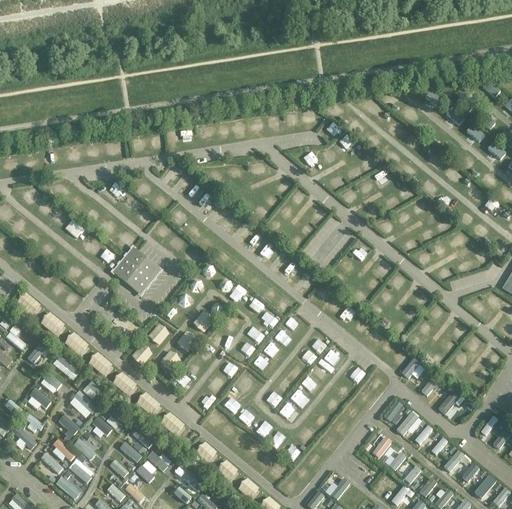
[(495,98),(501,91),(488,80),(482,87),(495,98)]
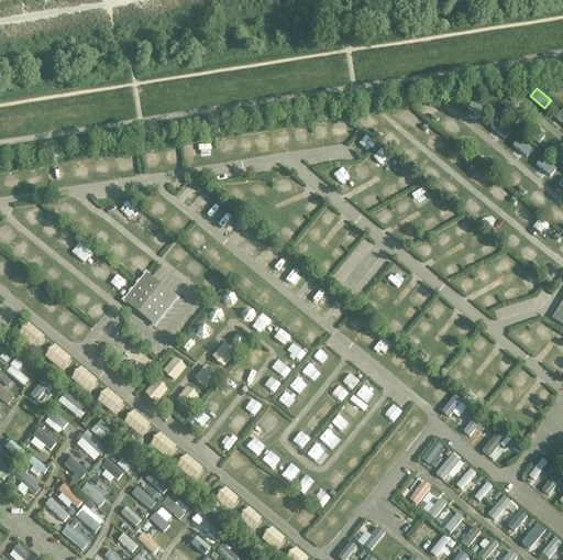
[(483,118),(488,111),(474,99),(467,106),(483,118)]
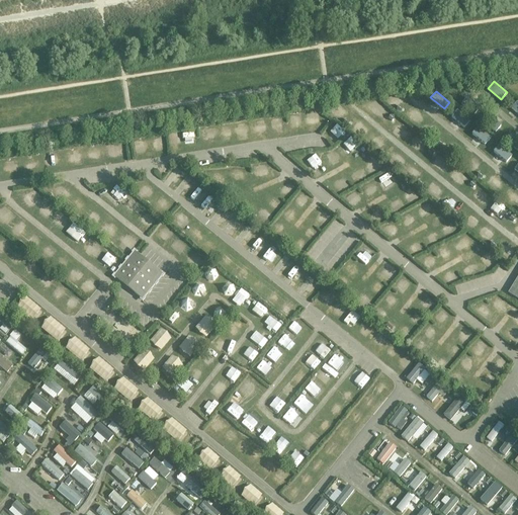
[(475,113),(481,107),(466,95),(461,102),(475,113)]
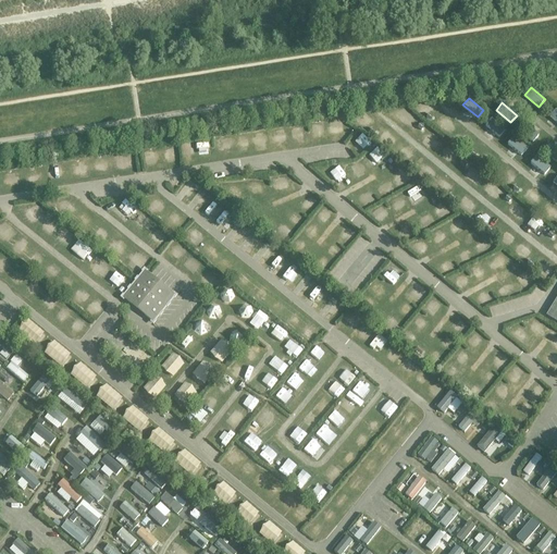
[(499,135),(506,128),(492,117),(485,124),(492,130),(499,135)]
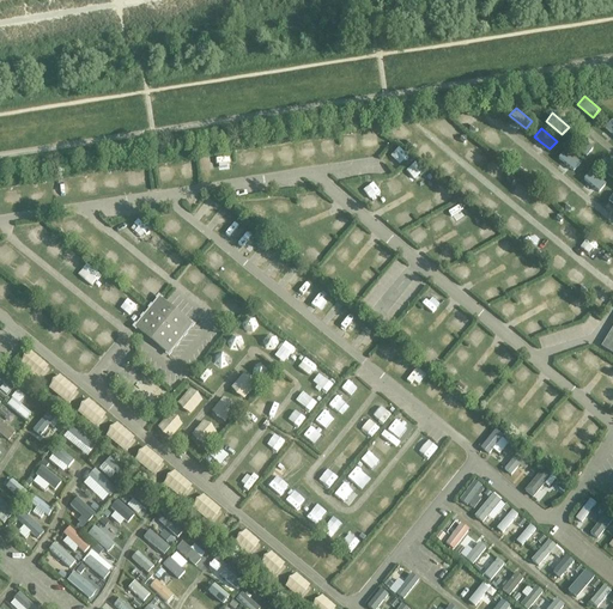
[(587,156),(594,147),(578,134),(571,142),(587,156)]
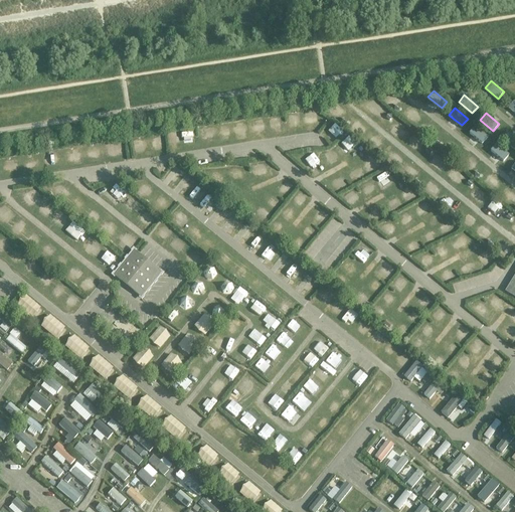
[(483,143),(488,136),(475,125),(470,132),(483,143)]
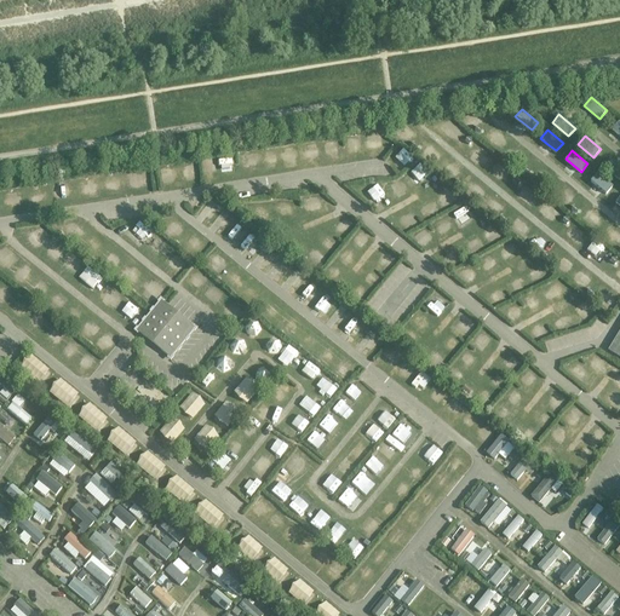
[(619,178),(619,177),(619,165),(610,157),(603,165),(619,178)]
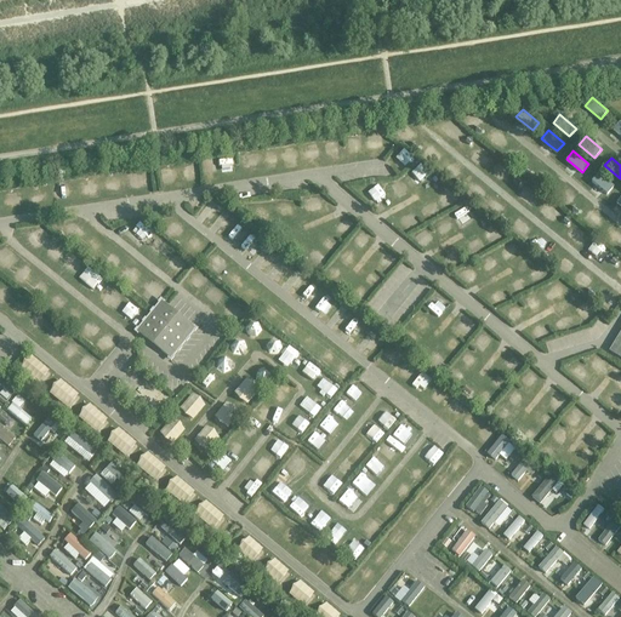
[(607,193),(614,184),(598,171),(591,180),(607,193)]
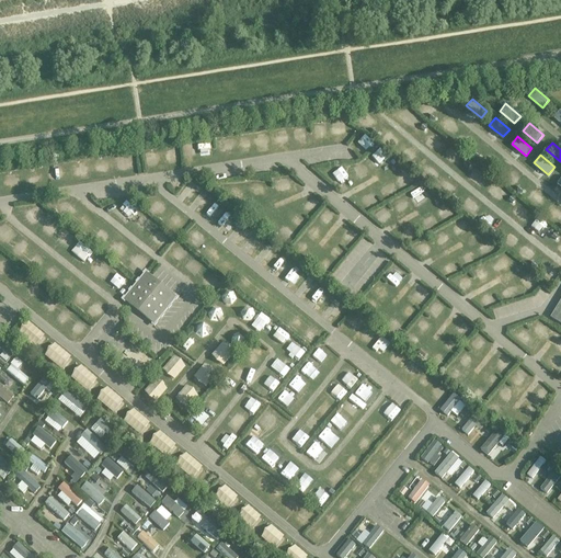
[(345,158),(339,160),(343,173),(350,171),(345,158)]
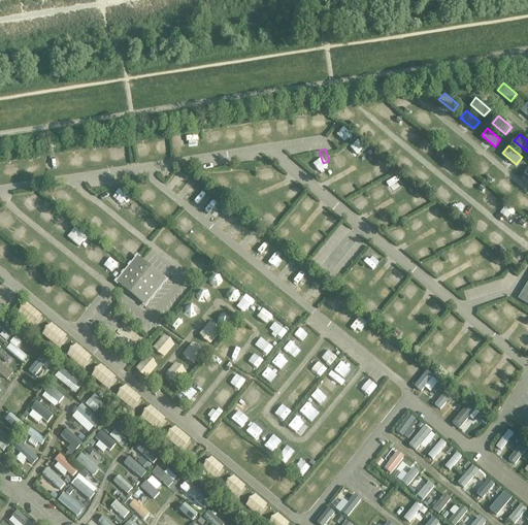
[(261,172),(271,172),(271,161),(261,161),(261,172)]
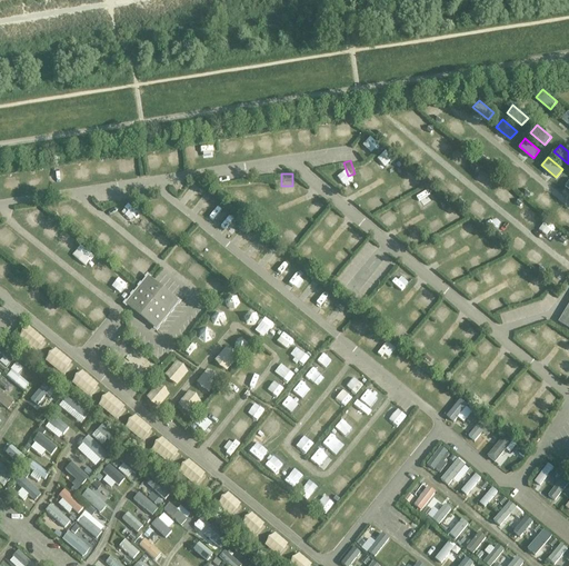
[(190,194),(195,180),(189,178),(183,190),(190,194)]
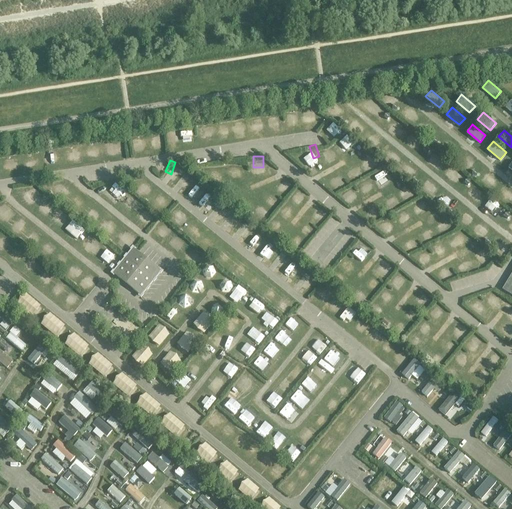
[(27,187),(34,195),(44,187),(36,178),(27,187)]
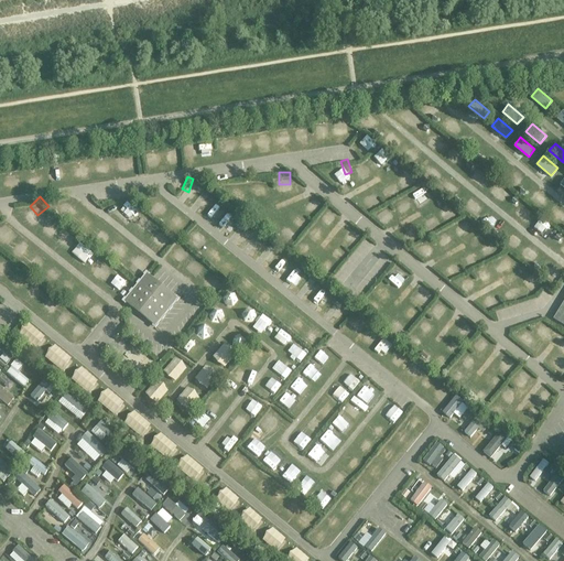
[(324,204),(324,215),(335,215),(335,204),(324,204)]
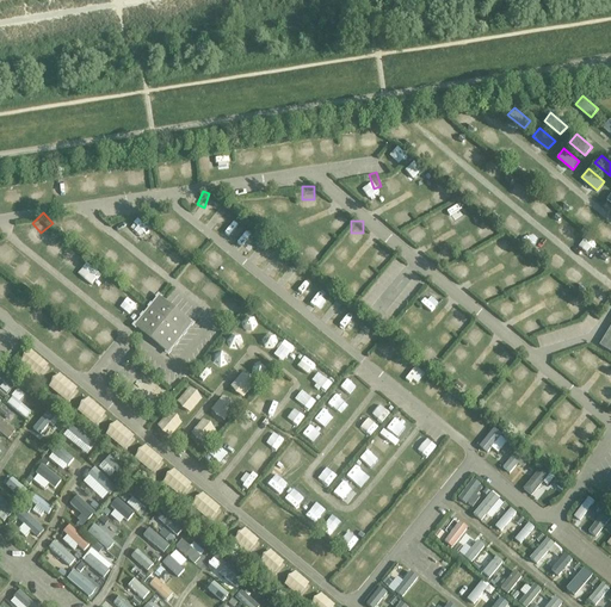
[(24,272),(29,266),(18,258),(13,262),(24,272)]
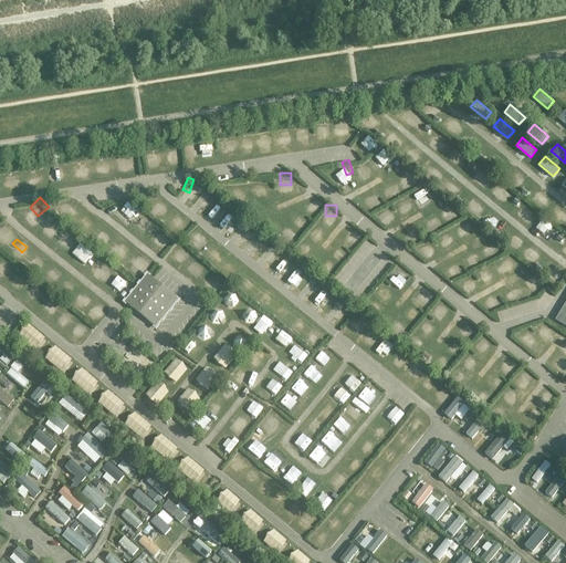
[(128,260),(138,268),(146,258),(136,250),(128,260)]
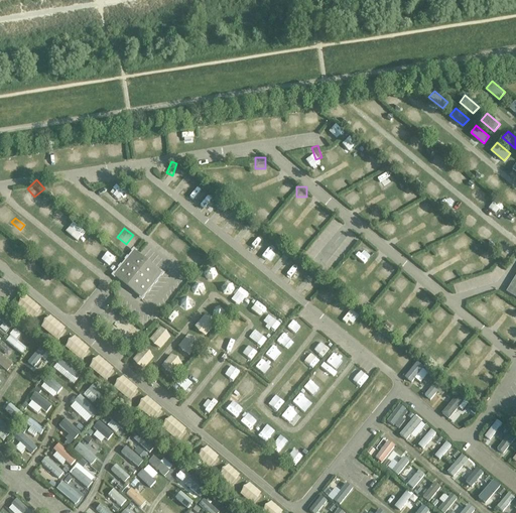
[(439,248),(450,242),(447,238),(437,244),(439,248)]
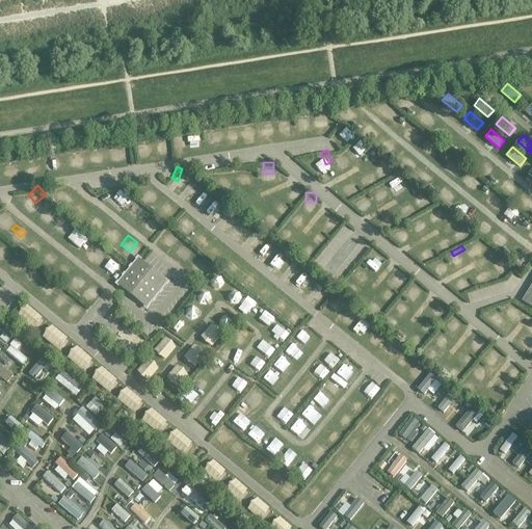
[(22,247),(16,255),(24,263),(30,256),(22,247)]
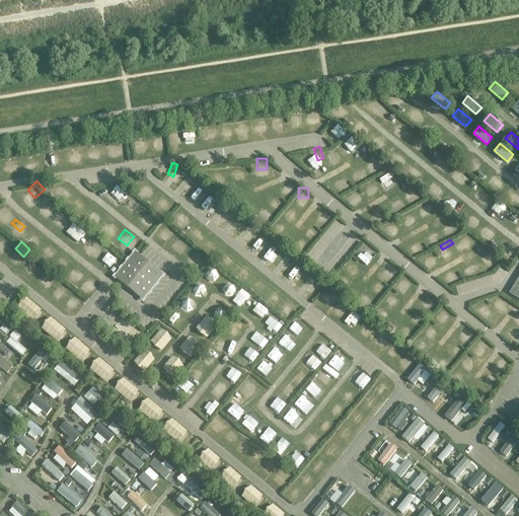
[(115,246),(106,255),(115,263),(123,253),(115,246)]
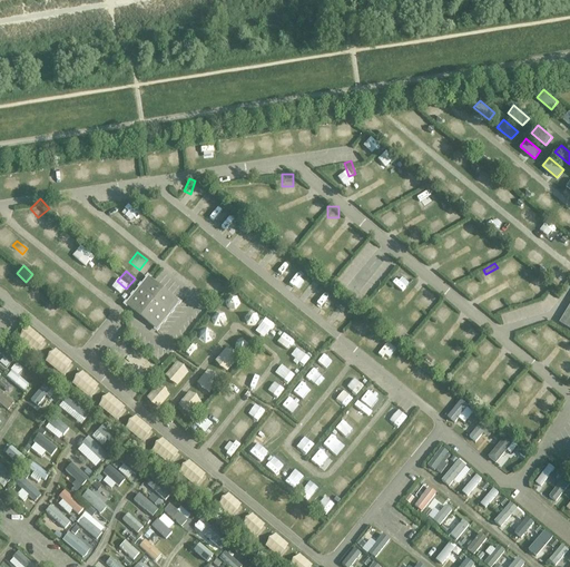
[(126,299),(123,303),(126,305),(127,304),(155,326),(154,328),(157,330),(159,326),(158,326),(163,321),(164,322),(167,318),(166,318),(170,312),(172,313),(174,309),(177,303),(178,304),(182,300),(178,297),(177,299),(149,276),(150,275),(147,272),(145,276),(141,282),(140,281),(137,285),(138,285),(134,291),(133,290),(130,294),(130,295),(127,300),(126,299)]
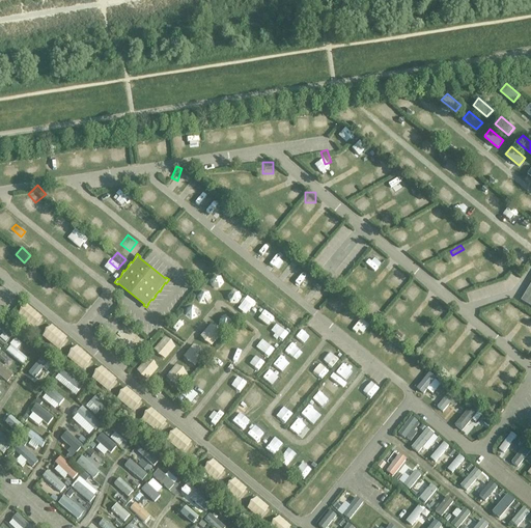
[(30,260),(27,266),(39,273),(43,268),(30,260)]
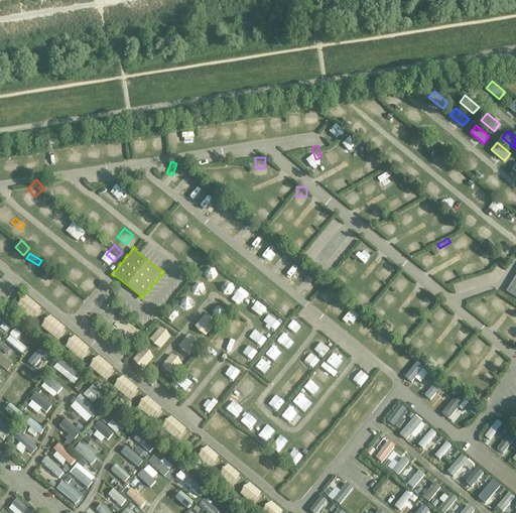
[(210,273),(219,266),(213,258),(204,264),(210,273)]
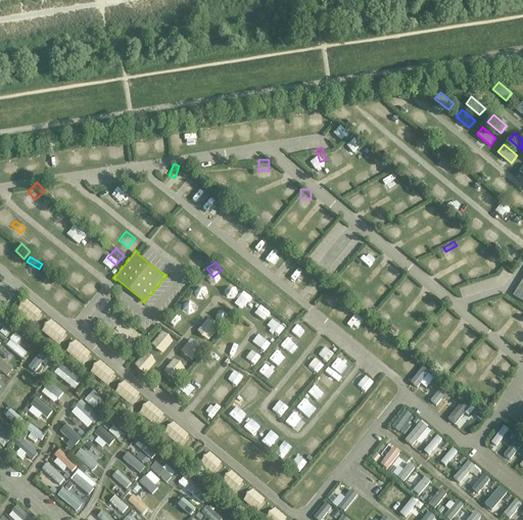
[(314,272),(303,282),(307,286),(317,275),(314,272)]
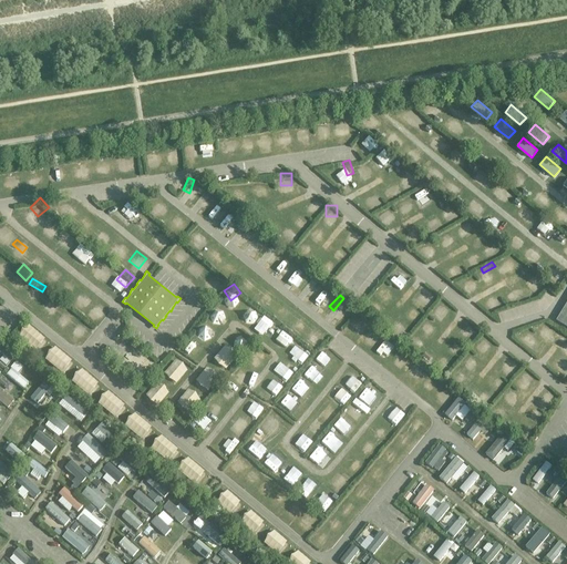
[(566,300),(556,319),(566,325),(566,300)]
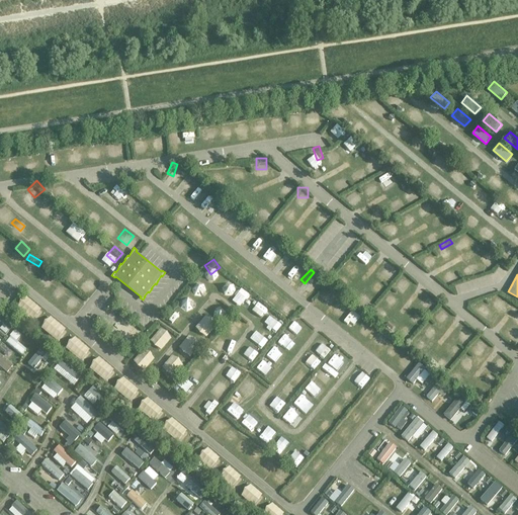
[(194,288),(204,286),(203,276),(193,277),(194,288)]
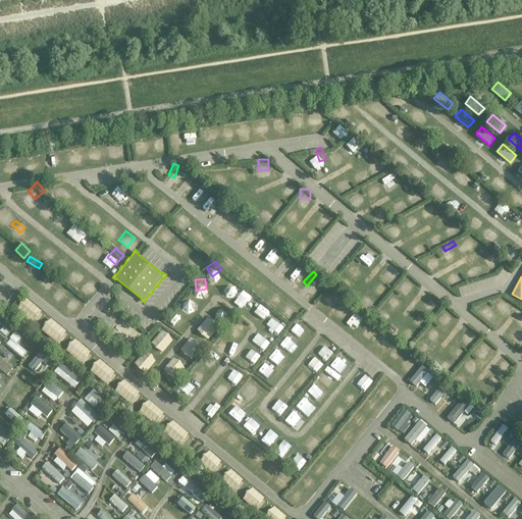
[(243,281),(240,287),(251,296),(255,291),(243,281)]
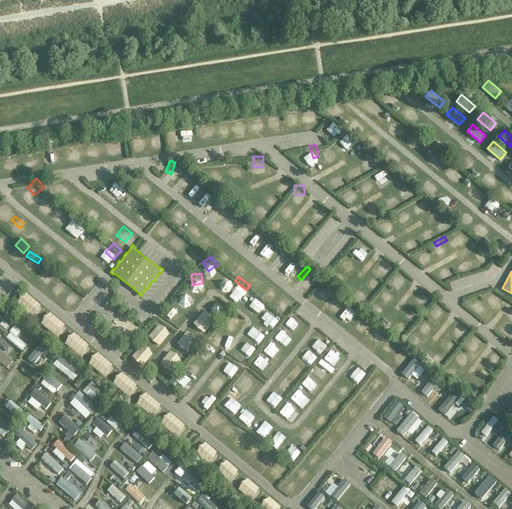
[(499,294),(502,289),(494,284),(490,289),(499,294)]
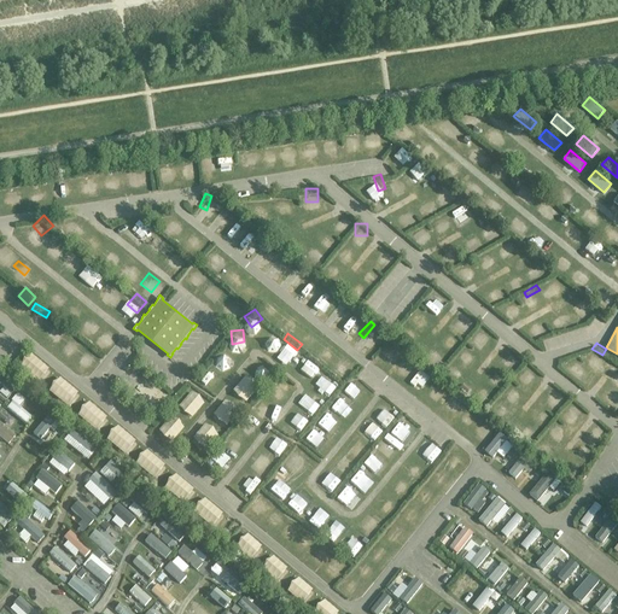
[(418,345),(414,349),(421,355),(425,351),(418,345)]
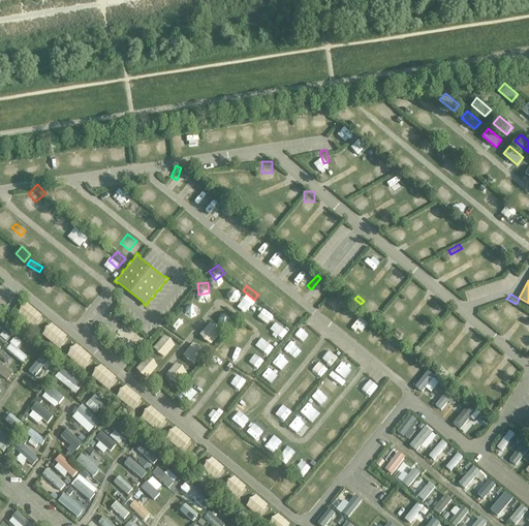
[(80,297),(74,307),(82,311),(87,301),(80,297)]
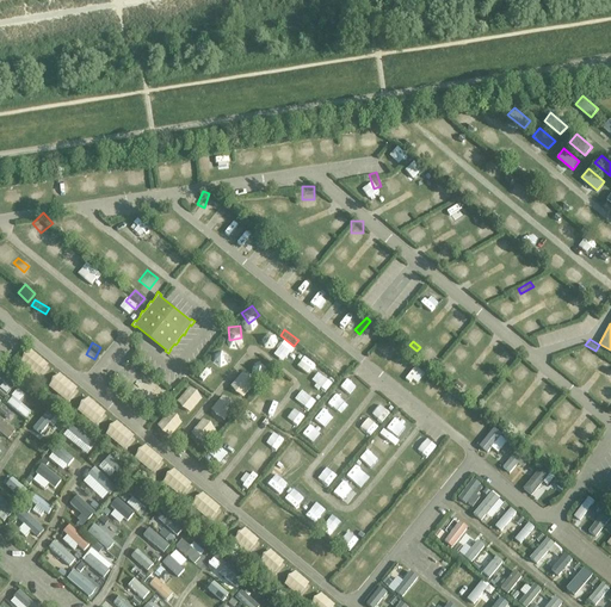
[(220,359),(229,353),(224,346),(215,352),(220,359)]
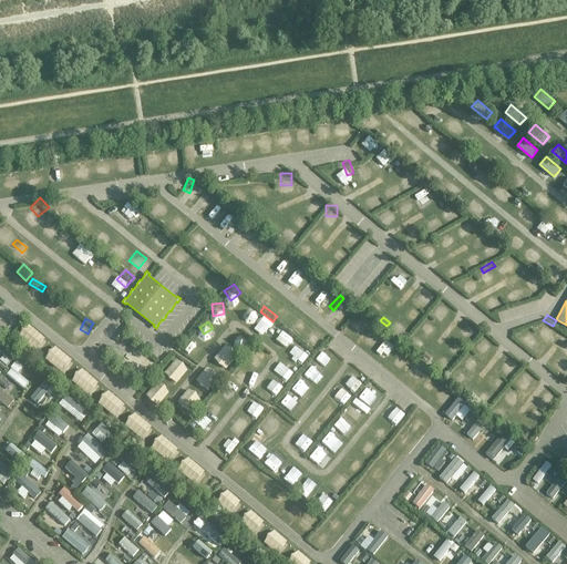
[(388,331),(378,341),(387,349),(395,338),(388,331)]
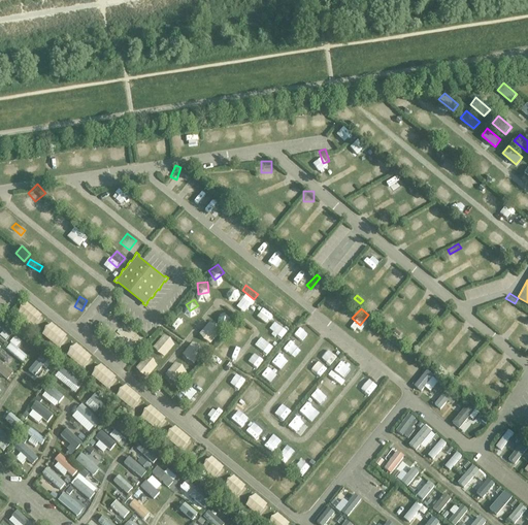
[(178,312),(175,320),(185,323),(188,315),(178,312)]
